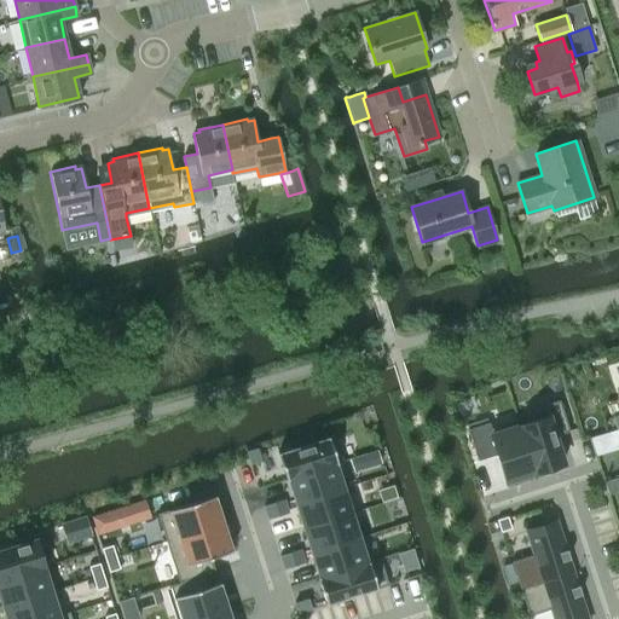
[(520,424),(519,426),(534,473),(562,463),(554,437),(570,432),(559,400),(542,405),(545,417),(520,424)]
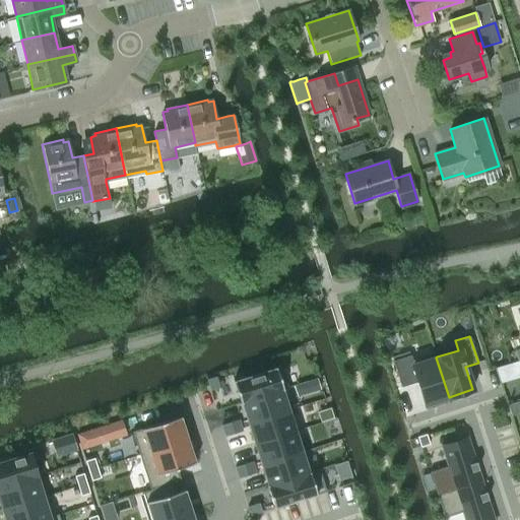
[(410,354),(392,361),(400,387),(417,382),(425,404),(449,397),(436,358),(437,356),(436,352),(412,360),(410,354)]
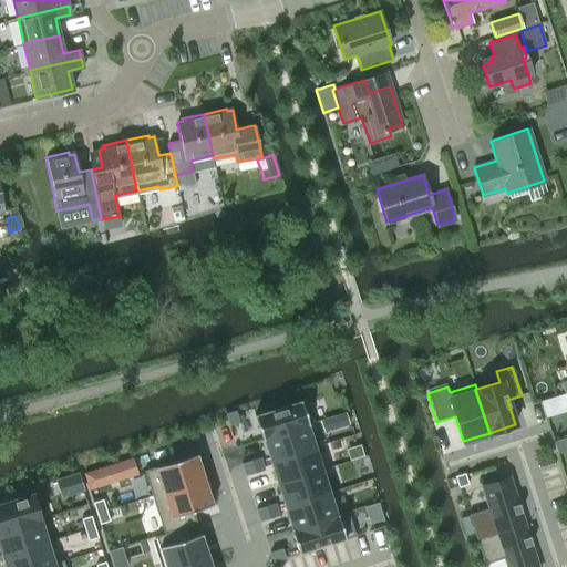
[(269,410),(254,414),(263,440),(264,439),(264,437),(307,424),(307,425),(313,423),(306,399),(287,404),(285,400),(267,405),(269,410)]
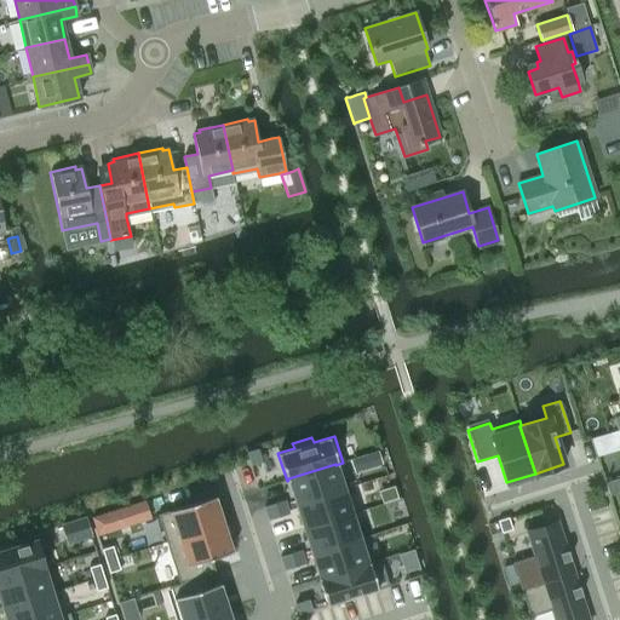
[(598,436),(591,438),(597,457),(604,454),(598,436)]
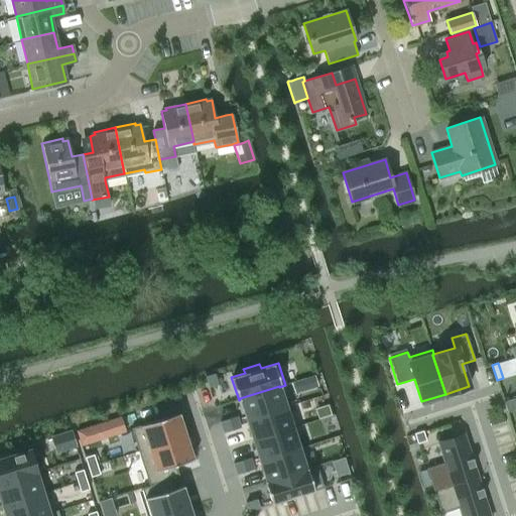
[(214,373),(206,376),(209,388),(218,385),(214,373)]
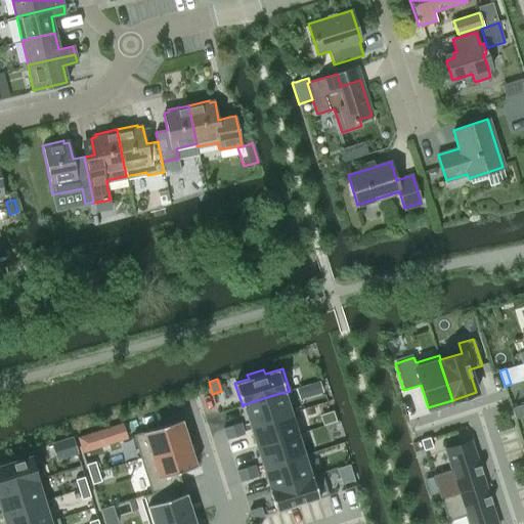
[(319,382),(309,385),(312,394),(322,391),(319,382)]
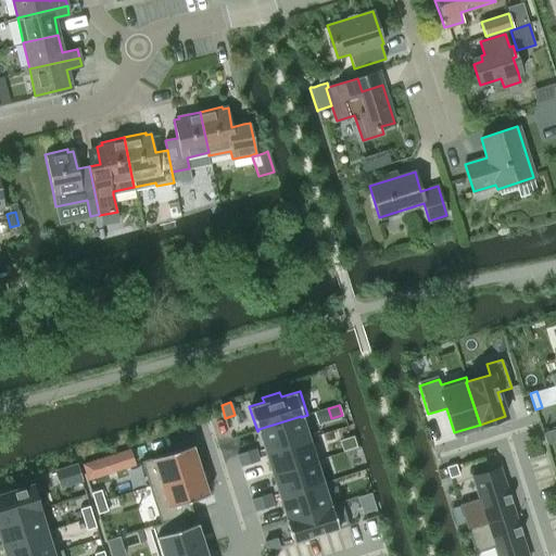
[(301,416),(258,429),(258,430),(266,452),(307,439),(301,417),(301,416)]
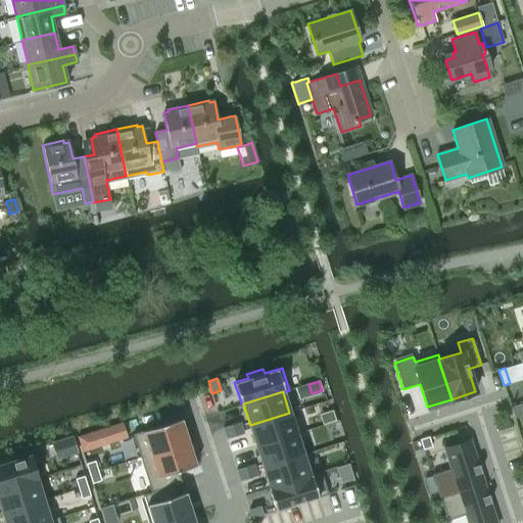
[(289,413),(250,425),(256,446),(296,433),(289,413)]
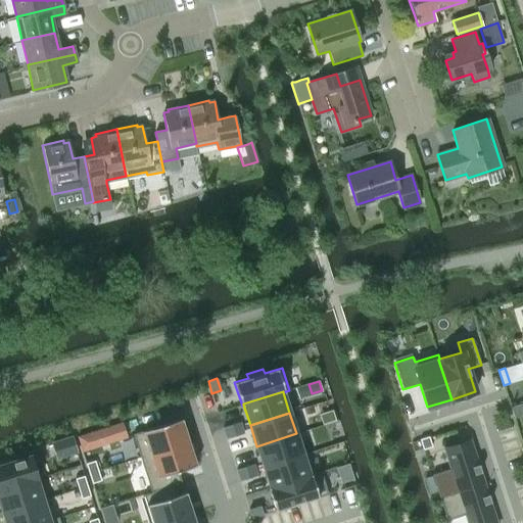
[(182,418),(133,434),(140,457),(189,441),(182,418)]
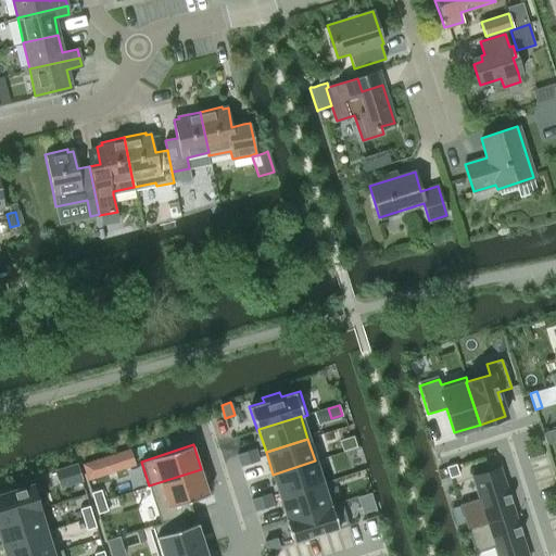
[(129,449),(83,464),(88,481),(135,466),(129,449)]
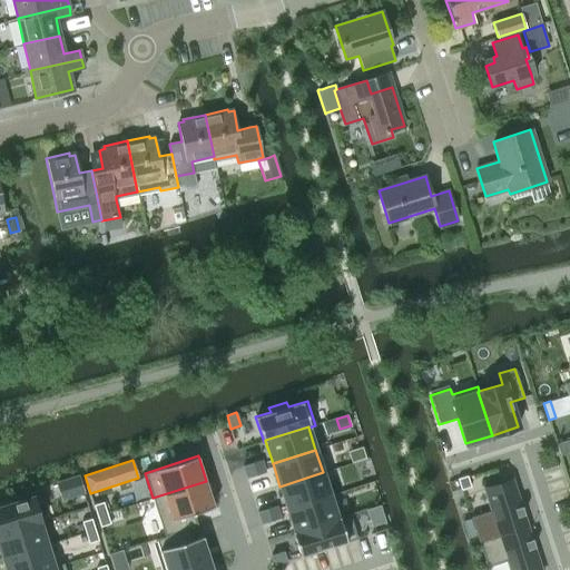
[(262,460),(252,462),(256,475),(265,472),(262,460)]
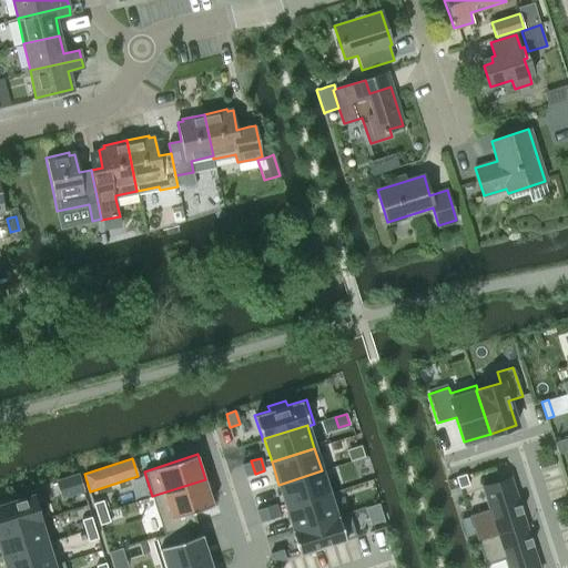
[(251,460),(242,464),(246,477),(255,474),(251,460)]
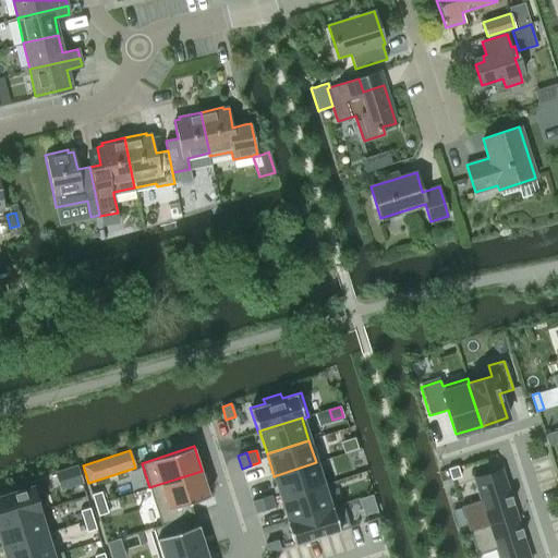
[(316,462),(274,476),(281,498),(323,485),(316,462)]
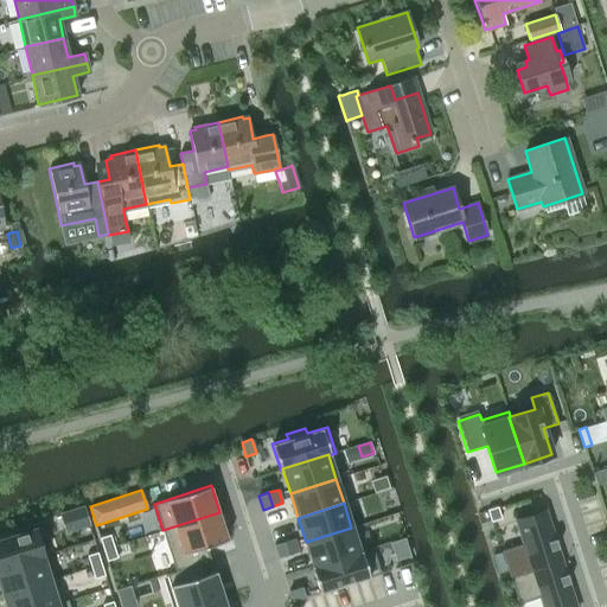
[(497,506),(486,510),(491,522),(502,518),(497,506)]
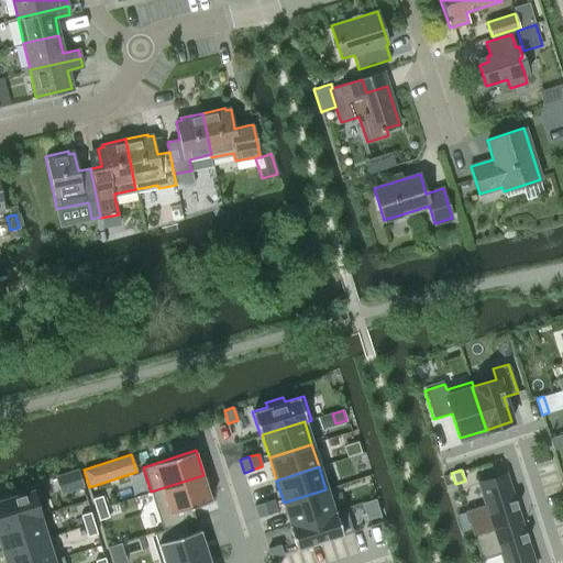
[(77,471),(56,477),(61,492),(81,485),(77,471)]
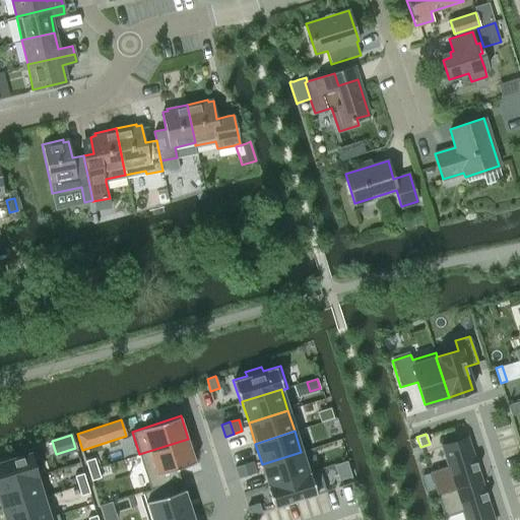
[(448,465),(430,471),(437,495),(480,480),(477,469),(478,468),(477,467),(476,468),(474,462),(476,462),(475,461),(474,461),(467,437),(442,445),(448,465)]
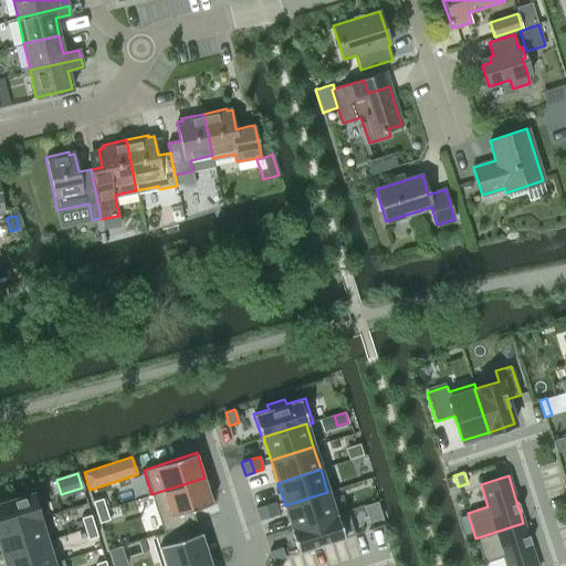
[(205,478),(152,494),(164,533),(189,524),(188,524),(196,522),(192,510),(212,503),(205,478)]
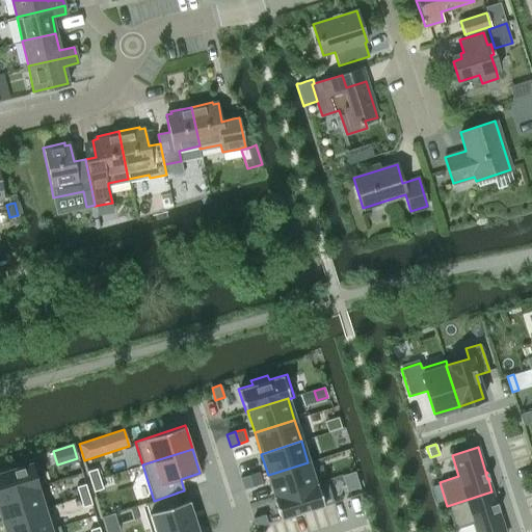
[(308,462),(268,475),(274,496),(274,497),(315,483),(315,482),(308,462)]
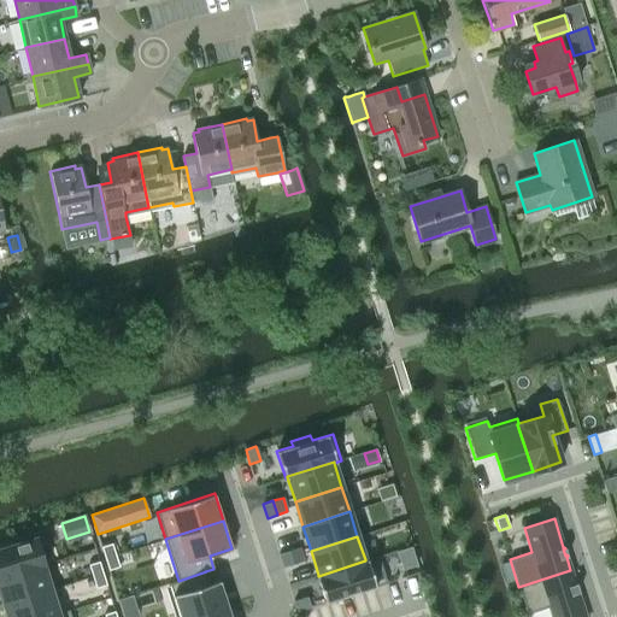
[(31,540),(0,550),(0,576),(41,564),(43,563),(36,539),(31,540)]
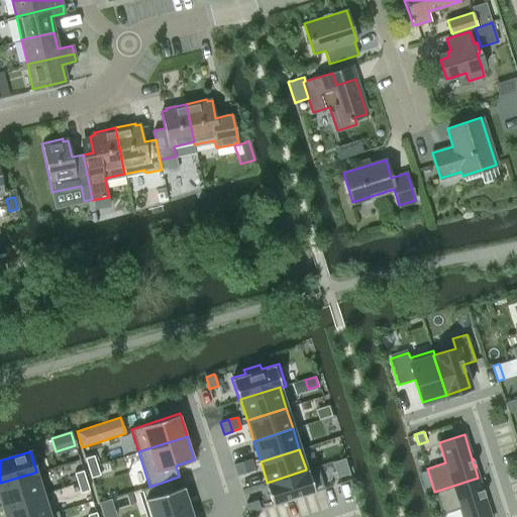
[(94,455),(85,457),(88,468),(97,466),(94,455)]
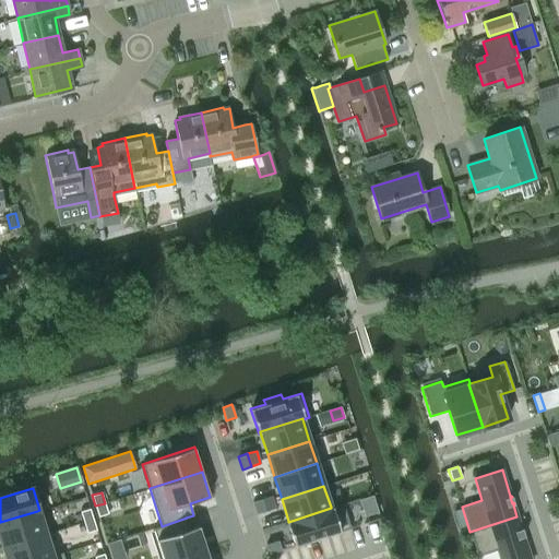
[(271,496),(261,498),(265,511),(274,508),(271,496)]
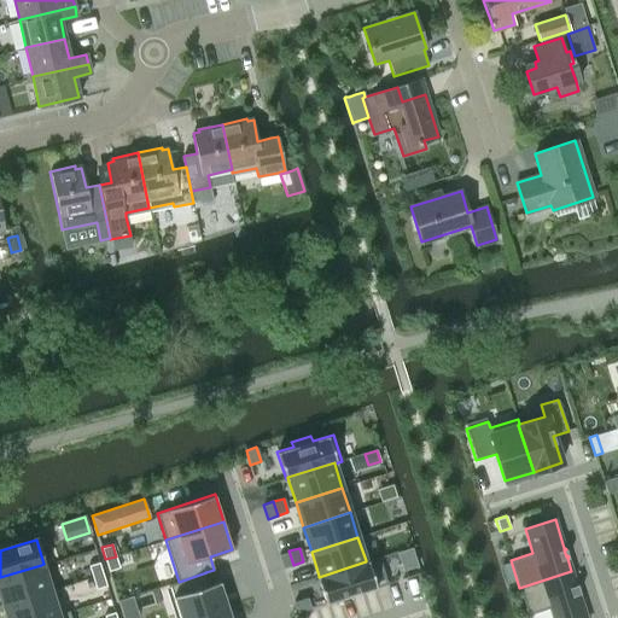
[(412,548),(397,553),(403,572),(418,567),(412,548)]
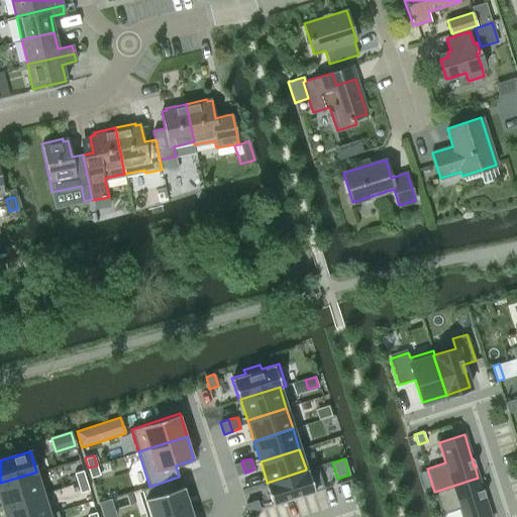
[(241,460),(233,463),(237,476),(245,473),(241,460)]
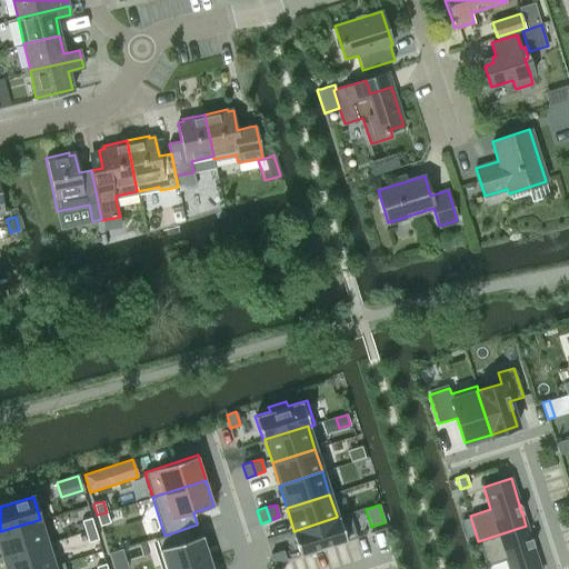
[(107,512),(97,515),(100,526),(110,522),(107,512)]
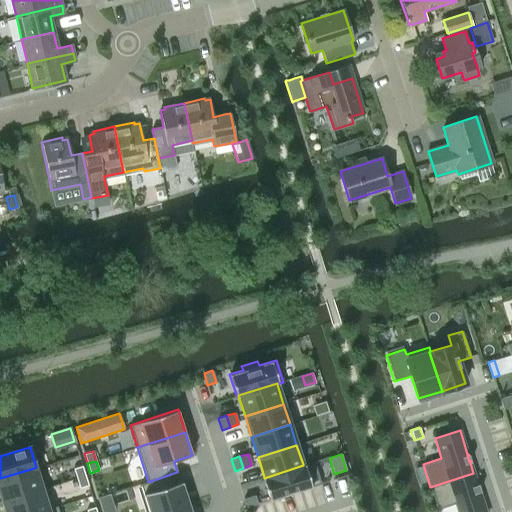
[(264,477),(262,477),(269,500),(298,491),(321,484),(314,461),(303,464),(303,465),(264,478),(264,477)]
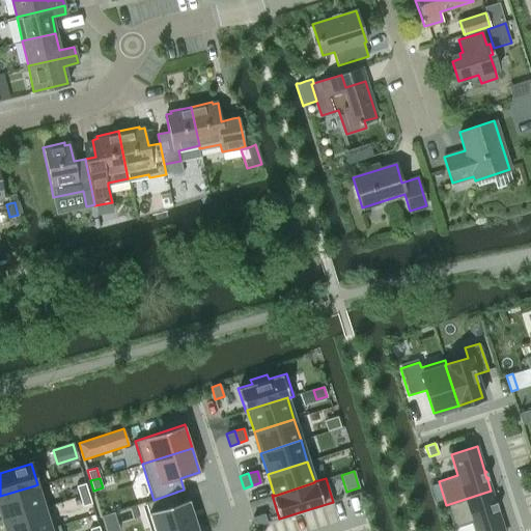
[(85,482),(76,485),(79,496),(88,493),(85,484),(85,482)]
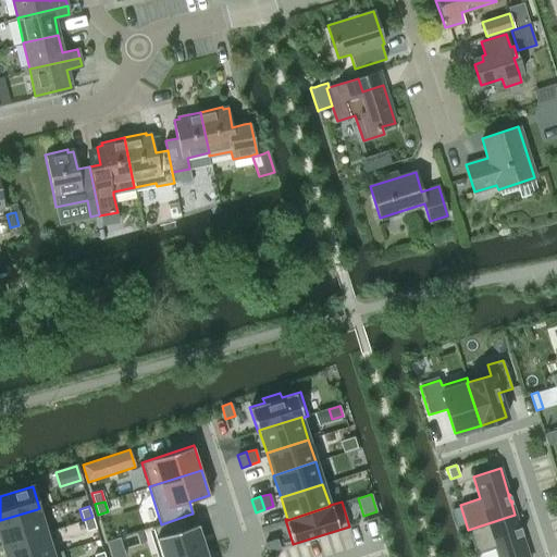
[(37,509),(0,520),(0,534),(3,544),(45,532),(49,530),(41,508),(39,508),(37,509)]
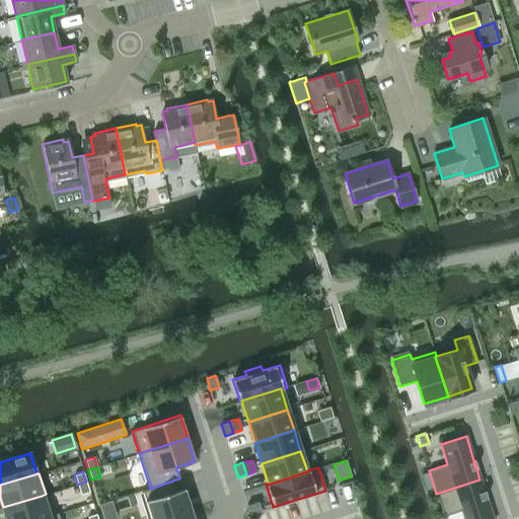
[(479,479),(436,494),(443,516),(461,511),(464,518),(492,518),(486,498),(487,498),(487,497),(486,497),(484,492),(485,491),(484,491),(479,479)]
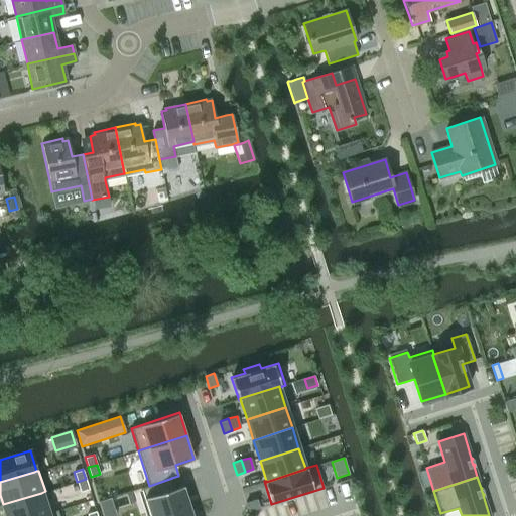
[(149,486),(141,488),(149,515),(160,515),(190,507),(183,485),(175,488),(172,478),(149,486)]
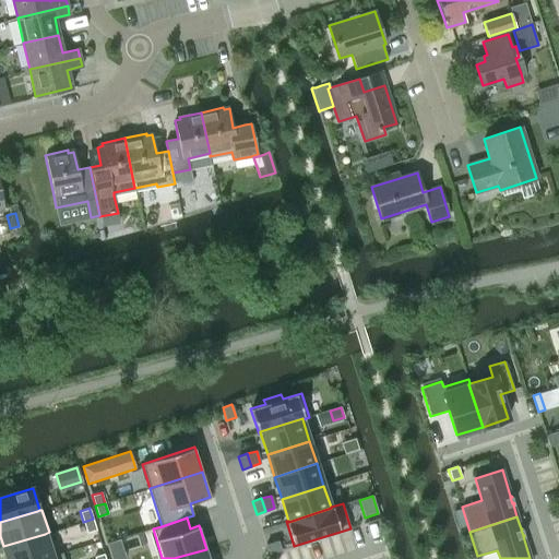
[(93,519),(83,522),(86,532),(96,528),(93,519)]
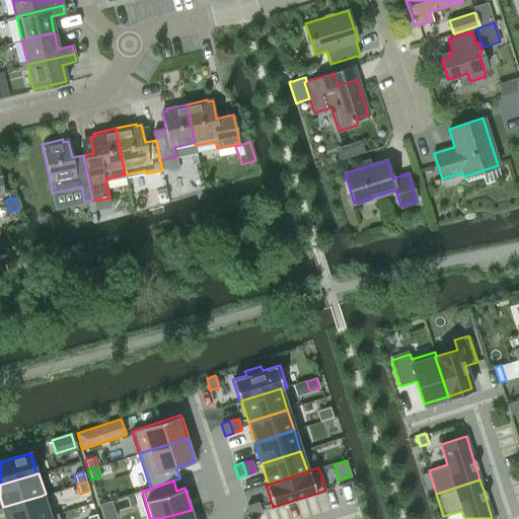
[(42,496),(3,507),(6,518),(39,518),(48,516),(42,496)]
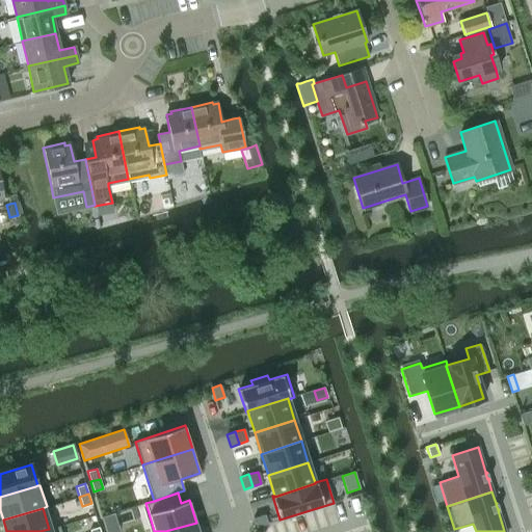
[(265,514),(254,519),(257,527),(268,523),(265,514)]
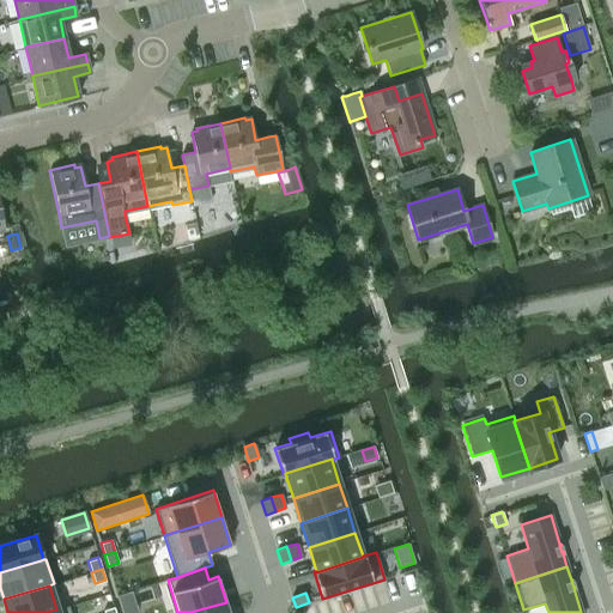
[(229,612),(226,602),(190,612),(229,612)]
